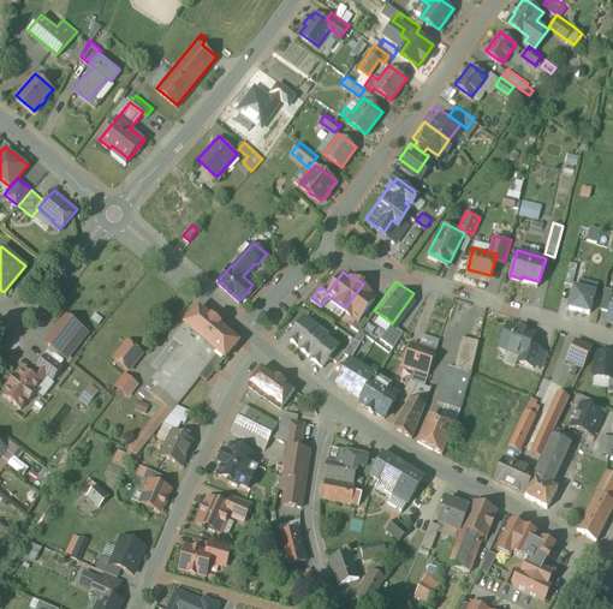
[(345,308),(355,315),(349,323),(357,329),(365,318),(362,316),(376,297),(373,293),(374,292),(363,284),(345,308)]
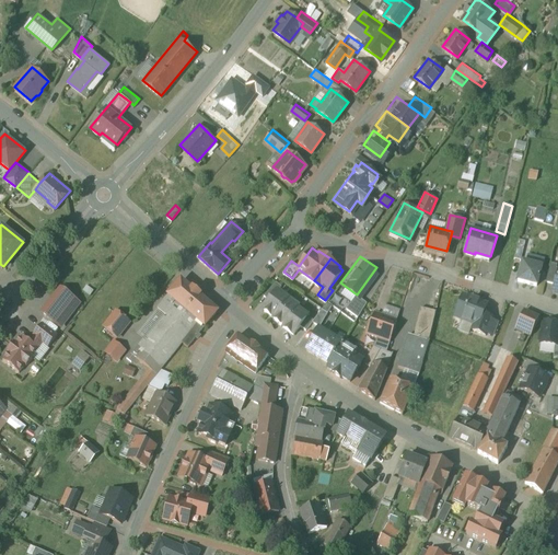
[(539,264),(522,259),(516,279),(534,284),(539,264)]
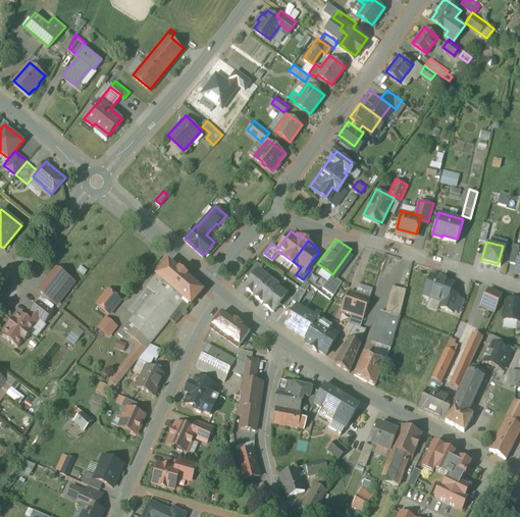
[(514,242),(509,260),(517,262),(519,250),(519,248),(519,246),(519,244),(514,242)]
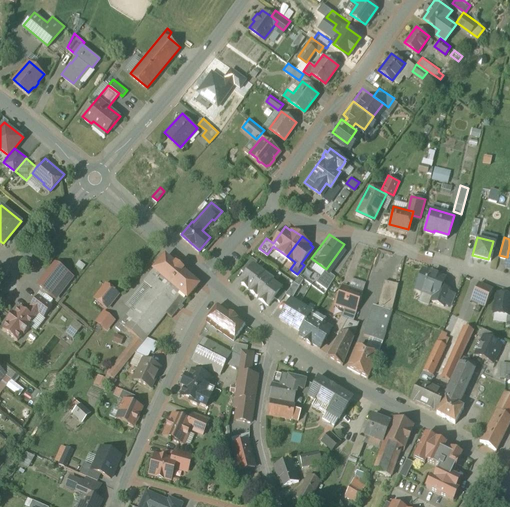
[(150,285),(120,322),(135,334),(142,340),(146,335),(166,311),(172,315),(199,282),(165,254),(144,280),(150,285)]
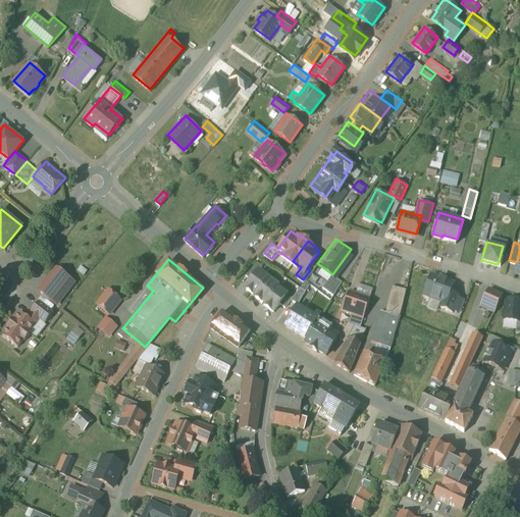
[(246,274),(252,278),(258,270),(262,264),(257,261),(246,274)]
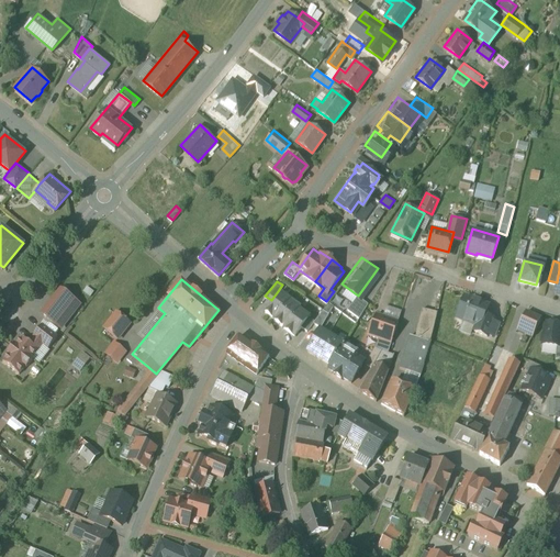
[(58,283),(40,307),(52,316),(70,293),(58,283)]
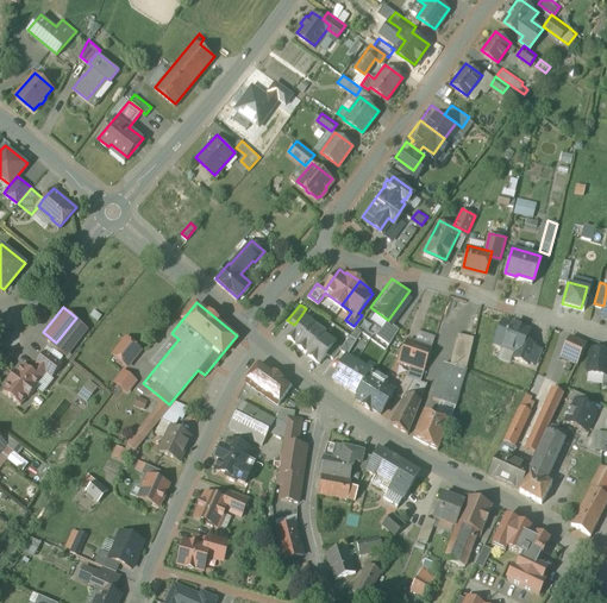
[(313,324),(301,315),(294,325),(287,334),(299,343),(312,325),(313,324)]
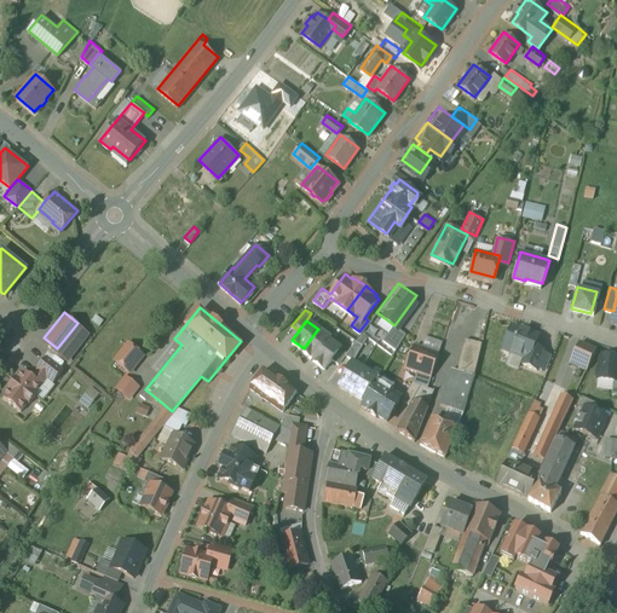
[(535,331),(509,322),(500,345),(508,348),(508,350),(517,353),(518,352),(526,356),(535,331)]
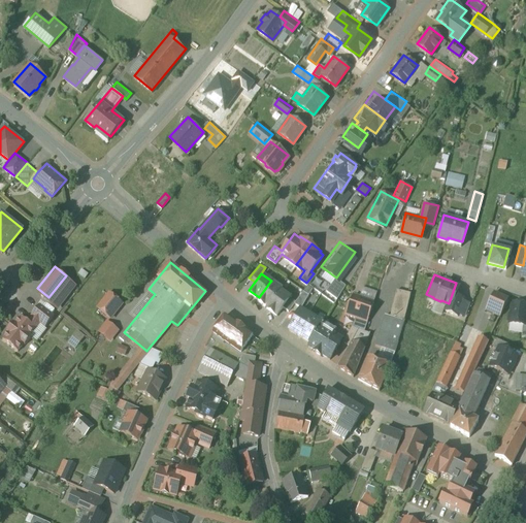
[(258,298),(267,305),(280,289),(281,289),(270,282),(259,297),(258,298)]
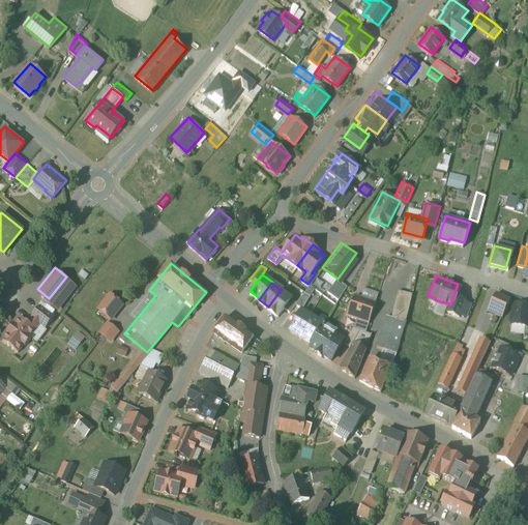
[(412,292),(398,289),(391,316),(386,314),(377,345),(397,351),(400,342),(406,319),(412,292)]
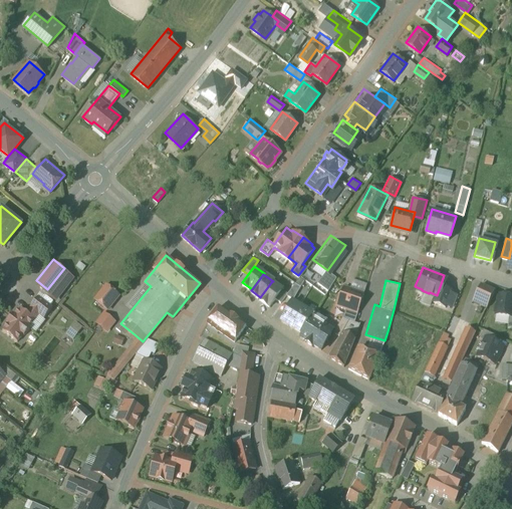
[(276,297),(282,289),(272,281),(260,297),(270,305),(276,297)]
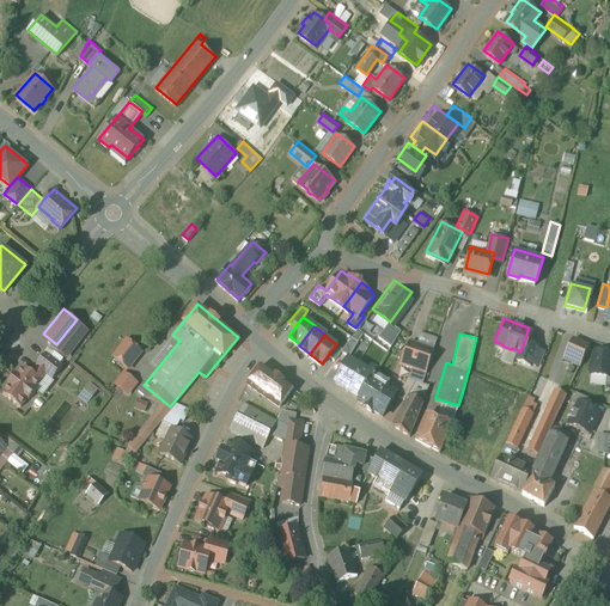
[(351,354),(359,340),(352,335),(342,349),(351,354)]
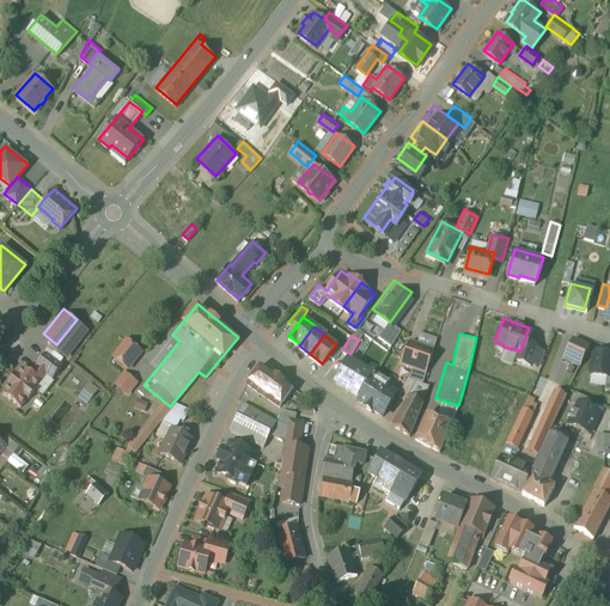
[(586,342),(569,335),(561,355),(578,362),(586,342)]
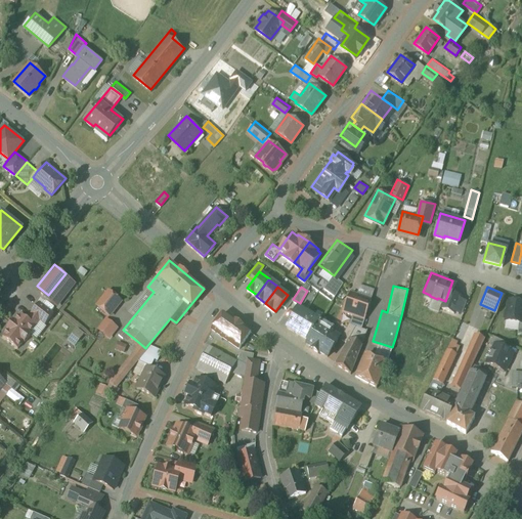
[(97,303),(110,313),(122,299),(109,289),(97,303)]
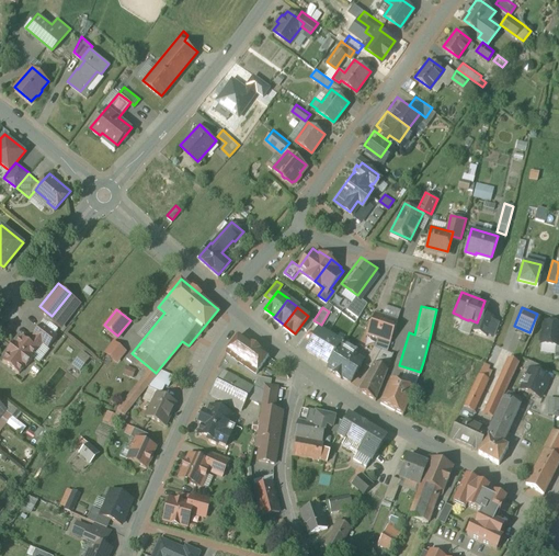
[(391,339),(398,318),(376,310),(367,331),(378,336),(391,339)]
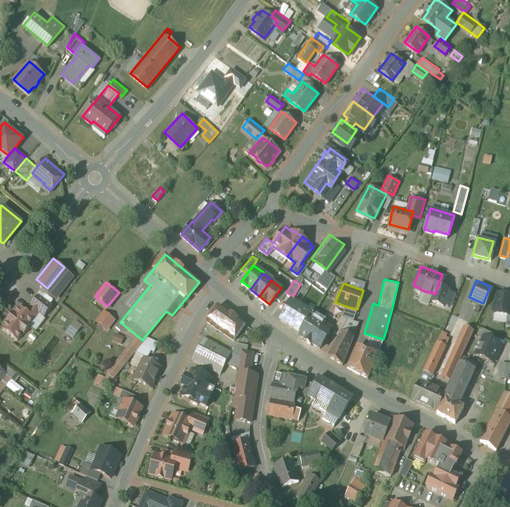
[(280,299),(286,290),(281,287),(281,288),(275,296),(280,299)]
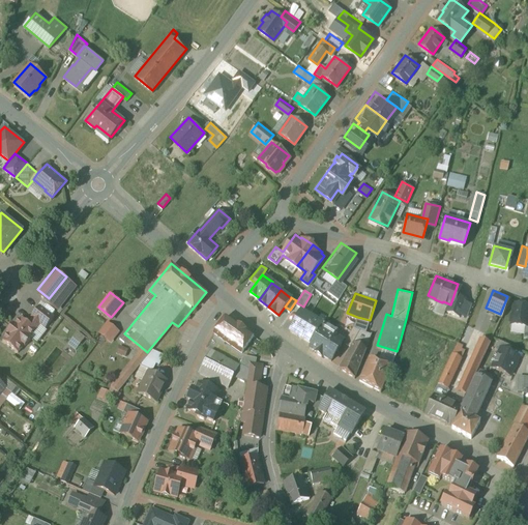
[(527,300),(515,299),(510,322),(525,324),(527,324),(527,300)]
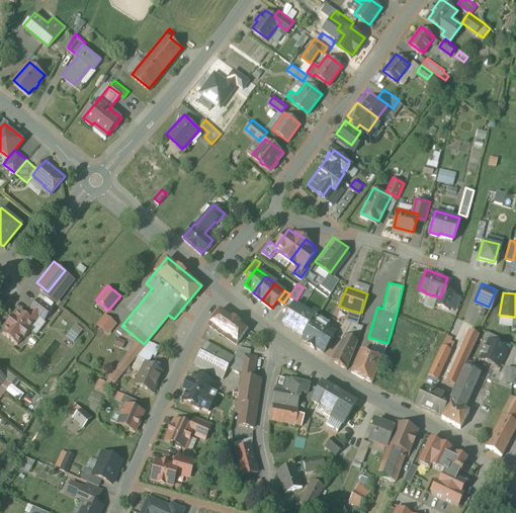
[(30,309),(32,310),(39,316),(45,320),(53,309),(39,297),(30,309)]
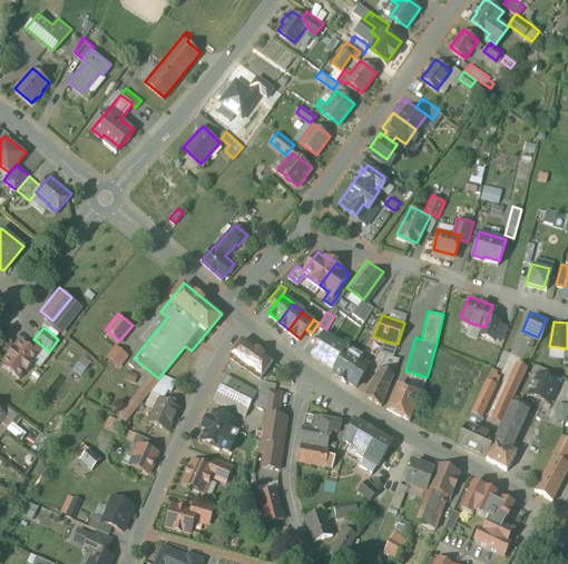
[(324,332),(311,353),(335,367),(348,346),(324,332)]
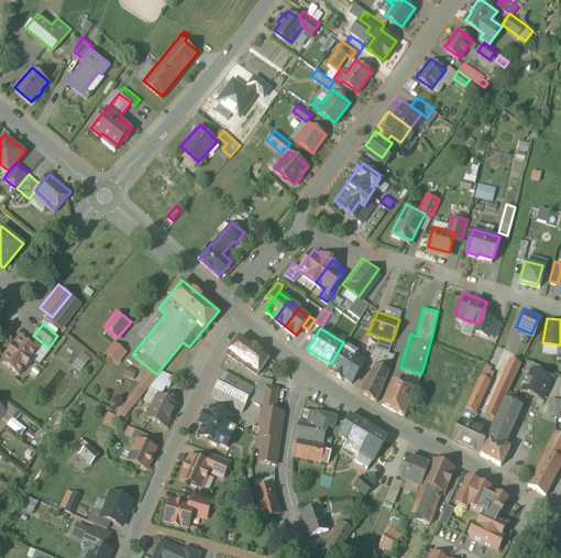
[(257,373),(271,354),(240,334),(227,351),(257,373)]
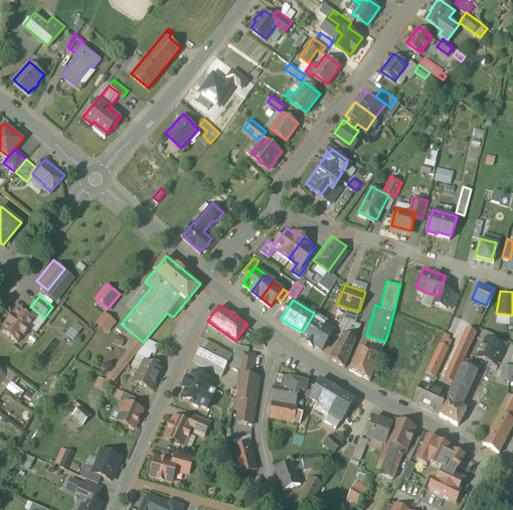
[(13,313),(10,317),(7,321),(8,322),(3,329),(18,341),(23,334),(24,334),(27,331),(30,327),(29,326),(39,314),(32,308),(27,313),(20,307),(14,314),(13,313)]
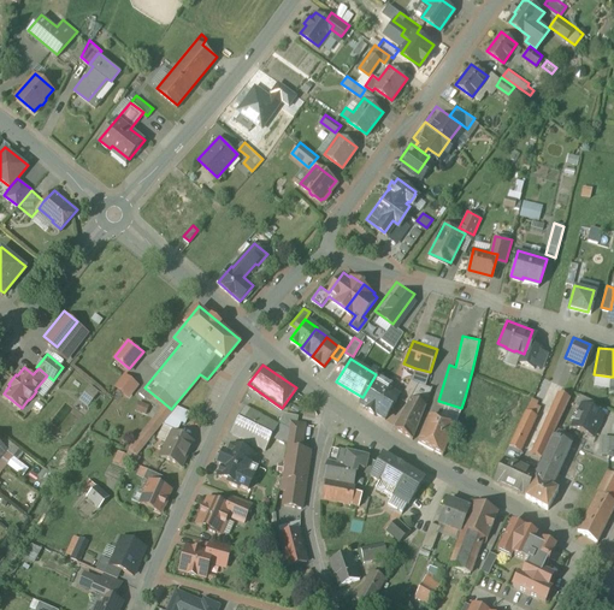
[(415,368),(411,378),(418,383),(419,380),(426,384),(430,372),(415,368)]
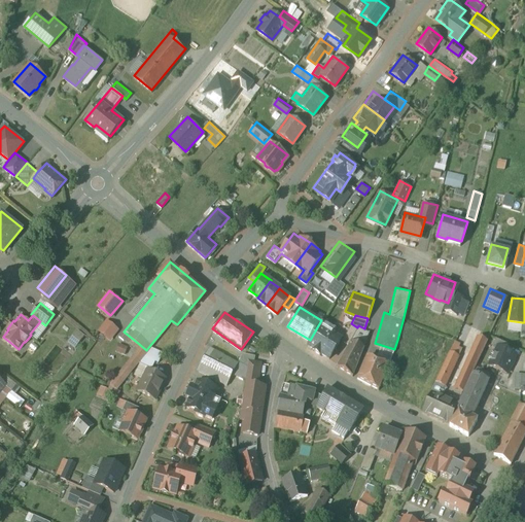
[(323,317),(319,325),(331,334),(331,332),(336,325),(323,317)]
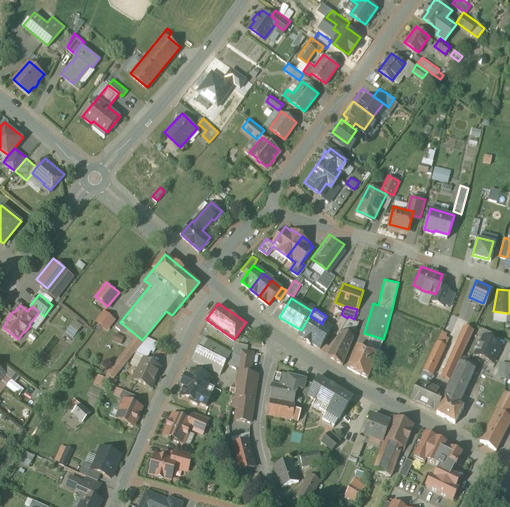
[(103,309),(94,321),(105,330),(114,318),(103,309)]
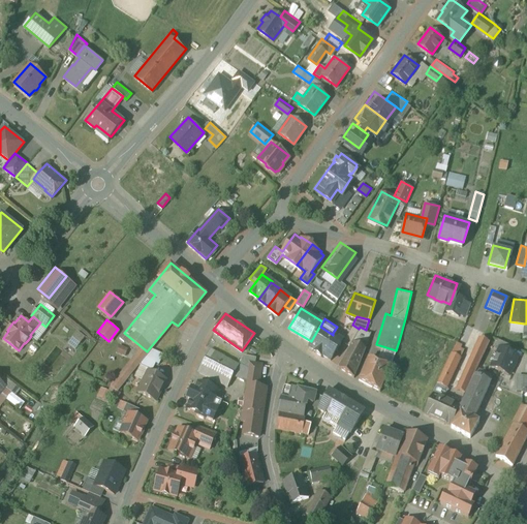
[(349,344),(359,329),(352,325),(343,340),(349,344)]
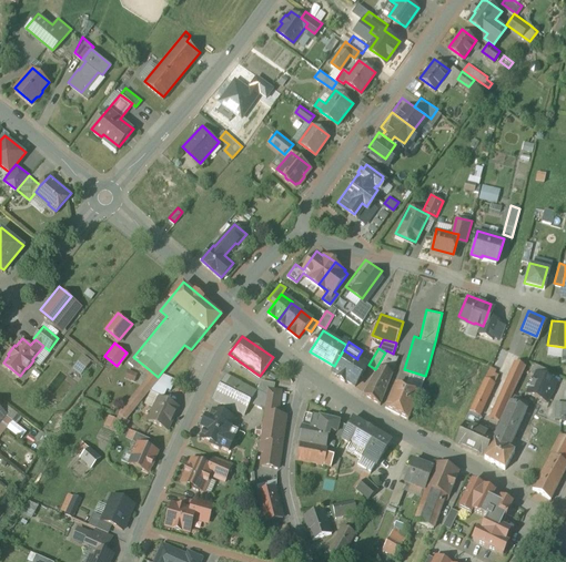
[(344,350),(332,369),(355,384),(367,364),(357,357),(357,359),(344,350)]
